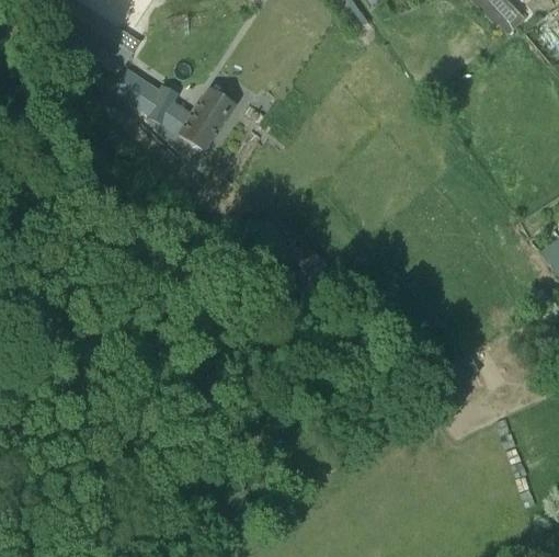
[(129,33),(124,42),(106,31),(80,13),(87,4),(80,0),(46,0),(43,6),(64,20),(59,26),(67,32),(66,34),(121,70),(140,41),(129,33)]
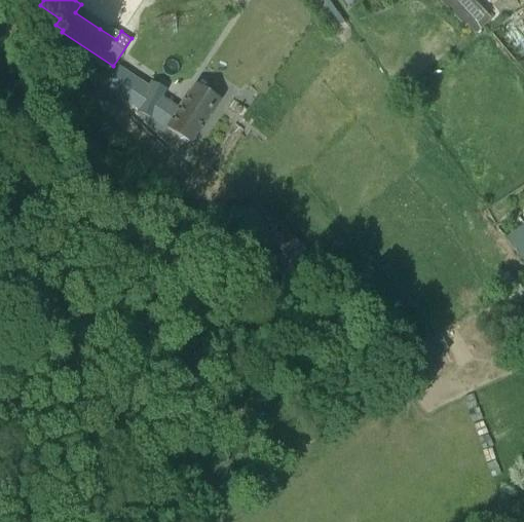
[(492,17),(484,8),(476,0),(445,0),(469,25),(471,23),(478,31),(492,17)]
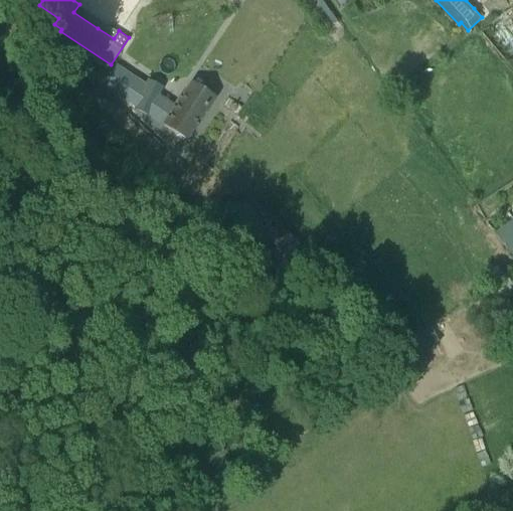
[(501,14),(512,5),(512,3),(509,0),(486,0),(484,2),(498,17),(501,14)]
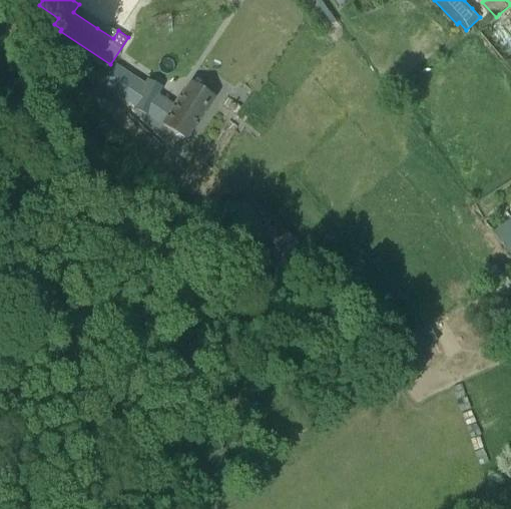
[(510,5),(499,14),(510,26),(510,5)]
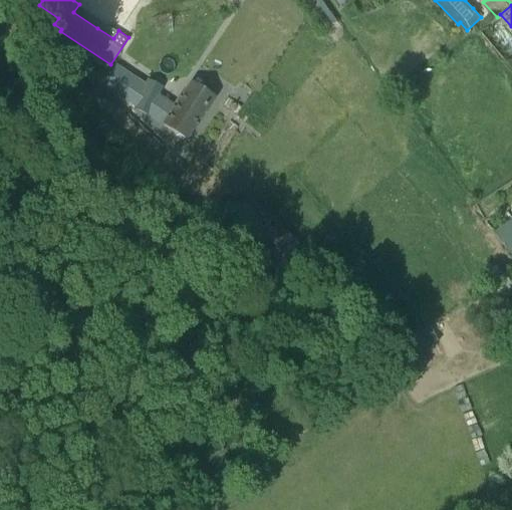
[(194,79),(185,93),(182,91),(175,102),(160,92),(164,84),(149,77),(144,88),(131,82),(121,96),(135,108),(136,105),(148,111),(165,122),(174,129),(186,137),(215,93),(215,92),(194,79)]
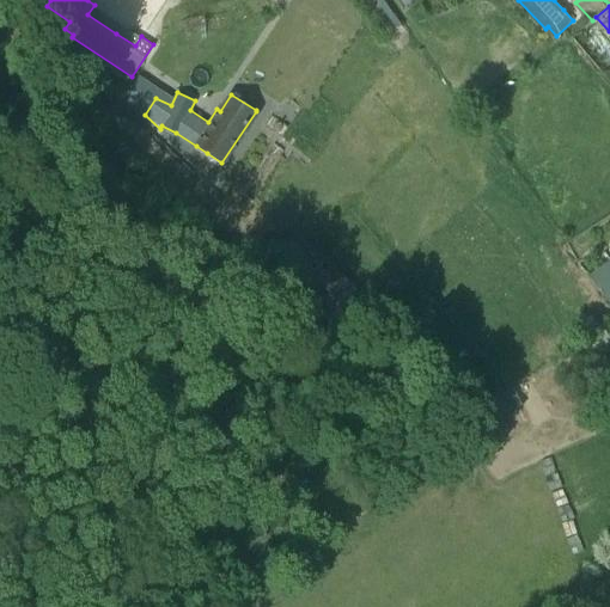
[(278,224),(269,233),(280,244),(290,235),(278,224)]
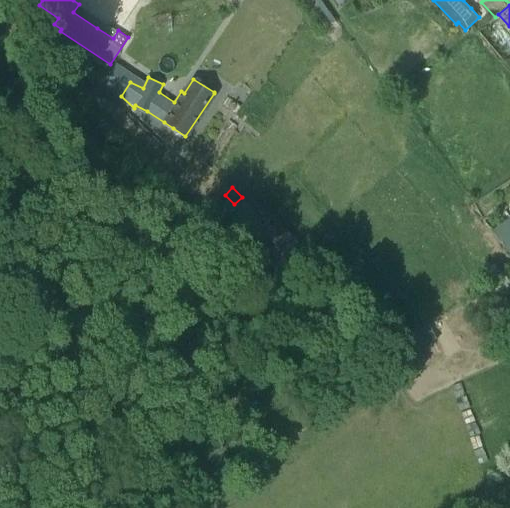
[(271,215),(259,229),(289,254),(301,239),(271,215)]
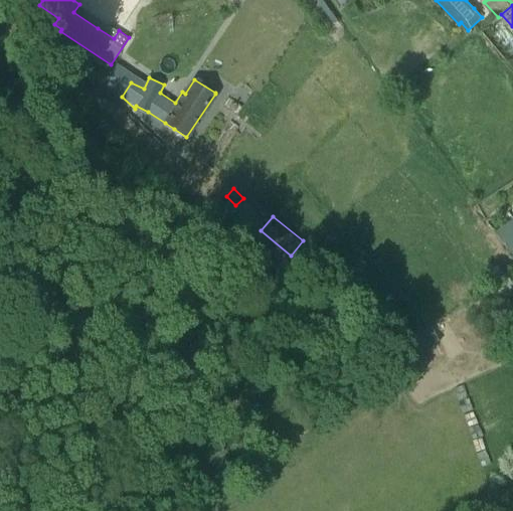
[(512,217),(498,229),(512,248),(512,217)]
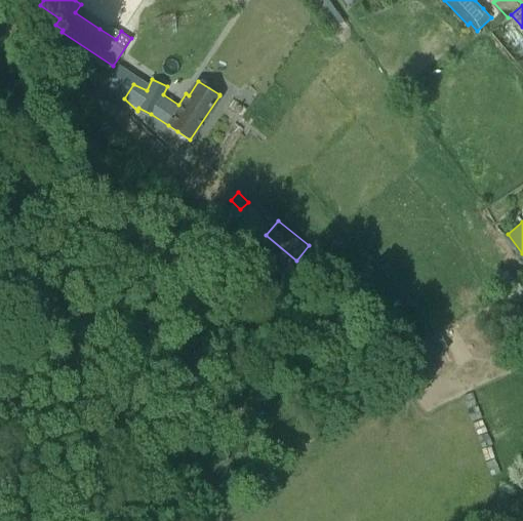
[(522,280),(514,286),(522,301),(522,280)]
